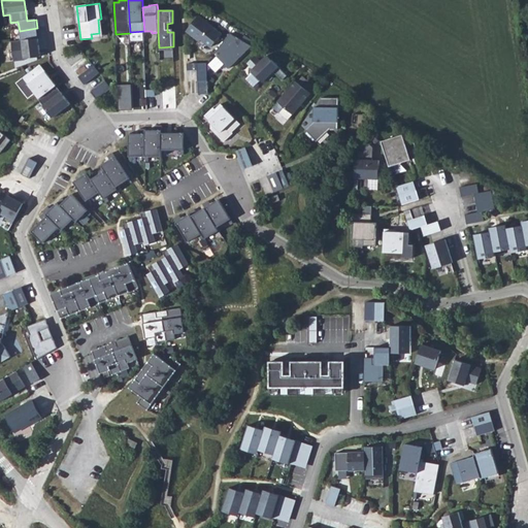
[(198,15),(186,32),(199,42),(201,39),(211,46),(222,34),(198,15)]
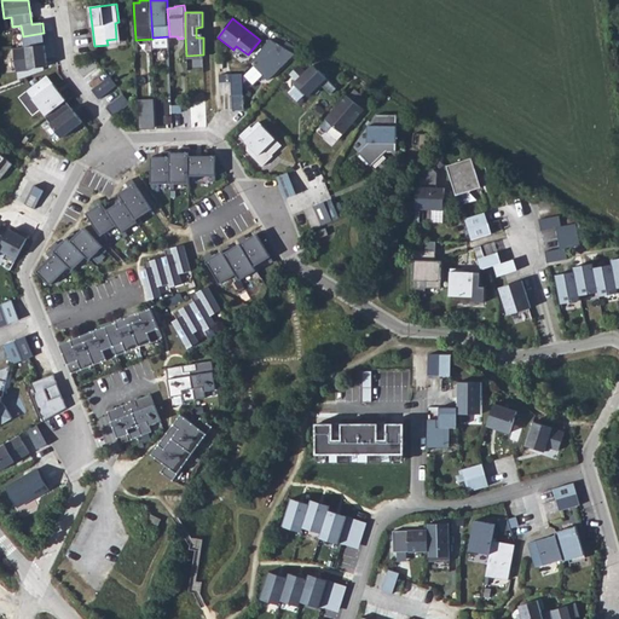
[(119,22),(115,23),(116,39),(106,40),(108,45),(121,42),(119,22)]
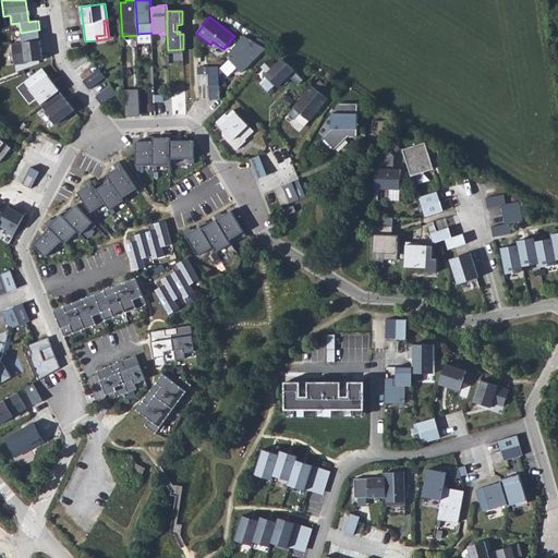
[(39,29),(21,33),(22,43),(12,44),(15,64),(27,63),(27,62),(44,60),(39,29)]
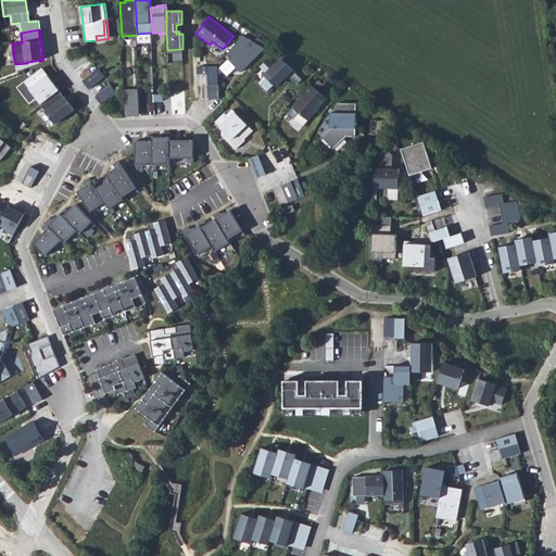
[(241,72),(265,49),(242,35),(226,57),(241,72)]
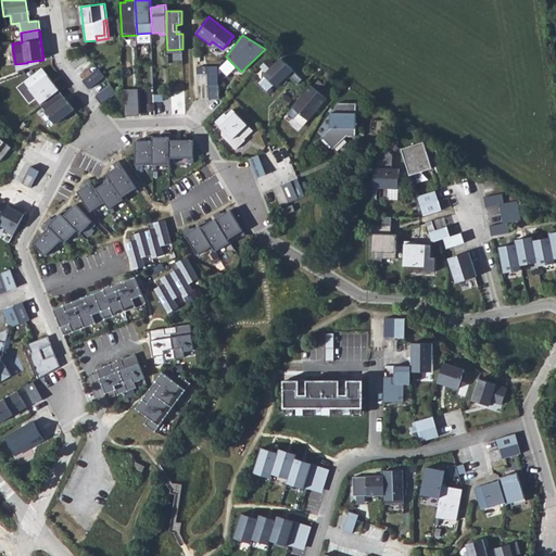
[(268,59),(261,66),(266,73),(264,76),(274,86),(275,85),(277,87),(282,81),(283,84),(290,77),(298,85),(302,79),(281,59),(275,65),(268,59)]
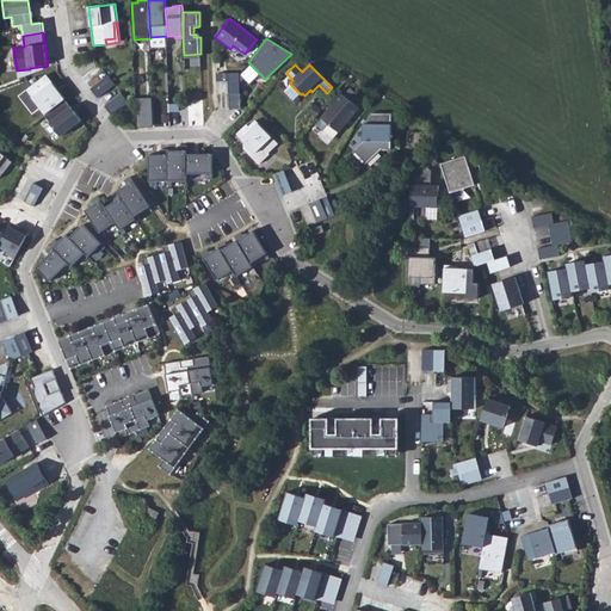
[(240,73),(228,74),(228,81),(229,94),(240,94),(241,94),(240,73)]
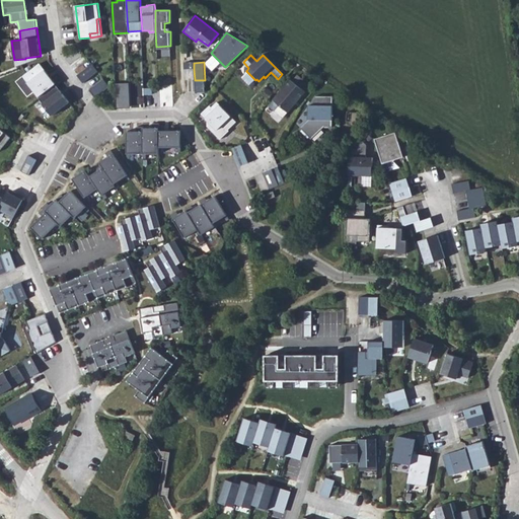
[(39,97),(56,84),(40,64),(23,76),(39,97)]
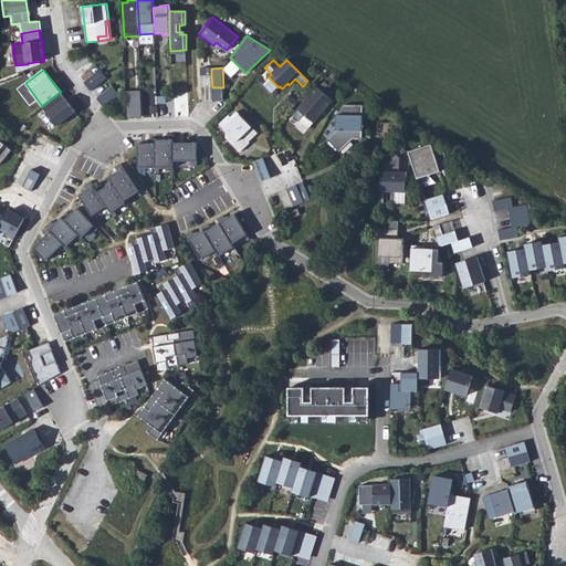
[(85,82),(91,91),(106,79),(101,70),(85,82)]
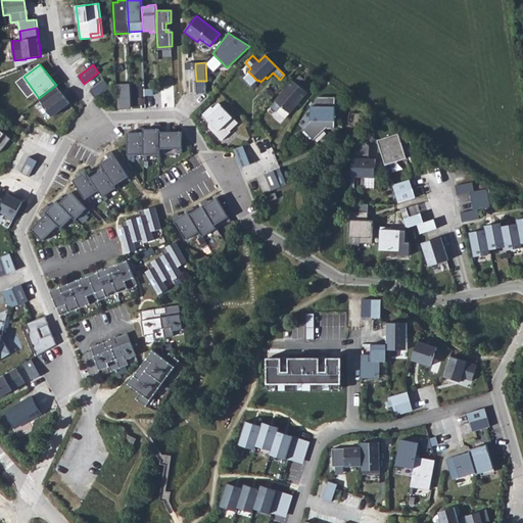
[(104,80),(90,91),(96,98),(110,88),(104,80)]
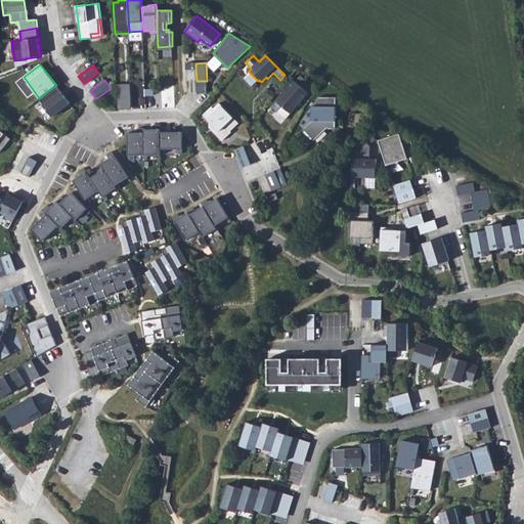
[(206,81),(197,81),(198,89),(206,88),(206,81)]
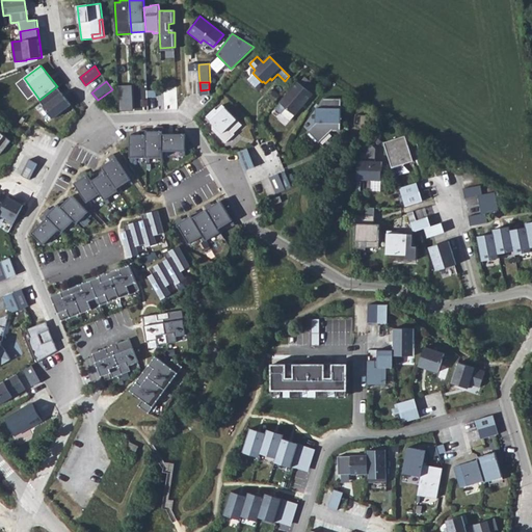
[(298,82),(281,103),(287,108),(283,113),(290,121),(313,95),(298,82)]
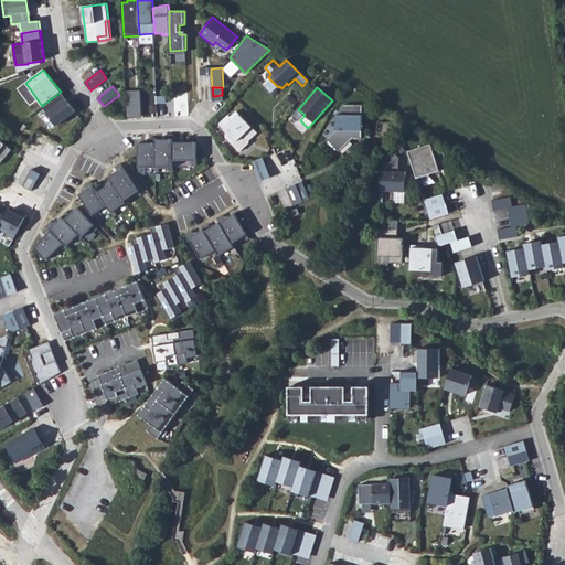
[(140,91),(126,91),(127,118),(142,117),(140,91)]
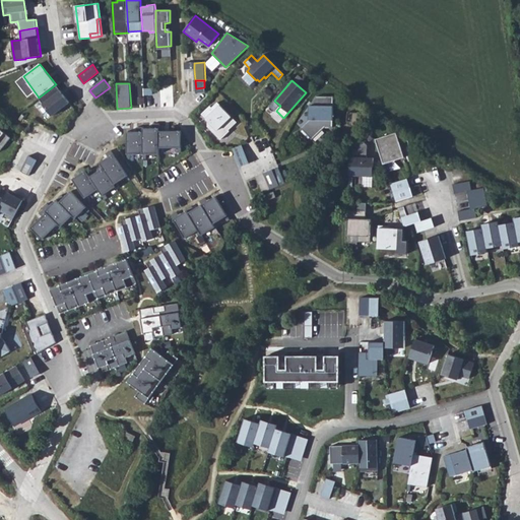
[(39,98),(38,98),(52,116),(69,103),(56,84),(39,98)]
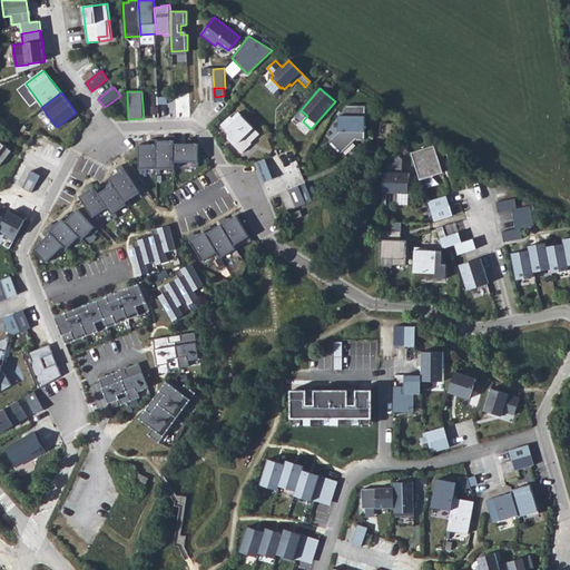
[(365,139),(366,106),(346,106),(340,116),(338,131),(330,140),(342,153),(357,138),(361,138),(361,139),(365,139)]
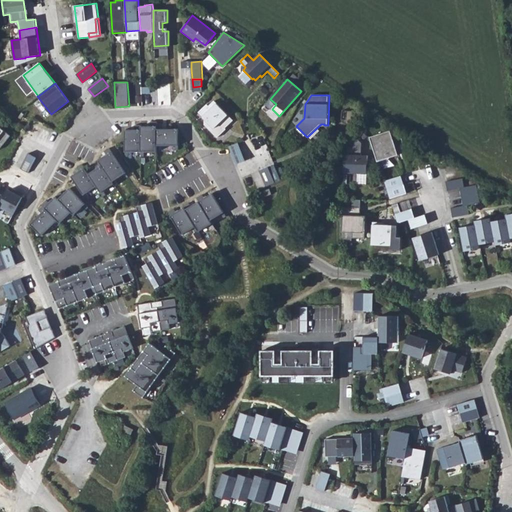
[(51,114),(37,96),(35,98),(40,104),(36,107),(45,119),(51,114)]
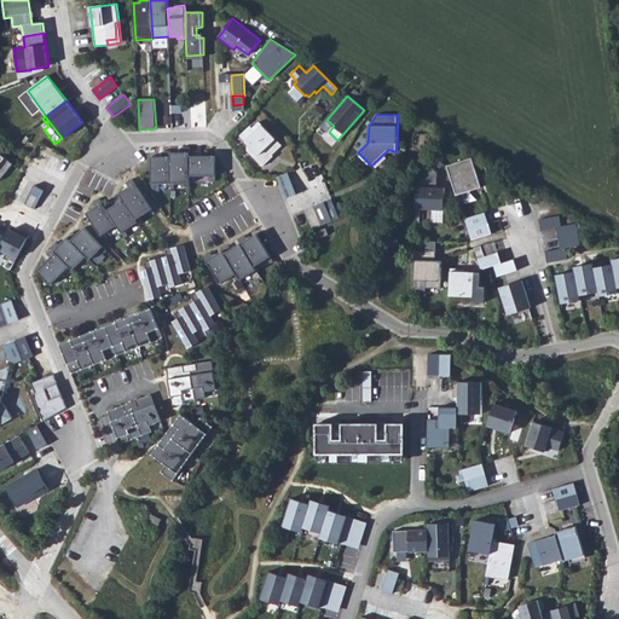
[(248,151),(262,166),(273,156),(271,154),(273,151),(275,152),(282,145),(259,122),(253,128),(250,126),(241,136),(248,144),(248,151)]
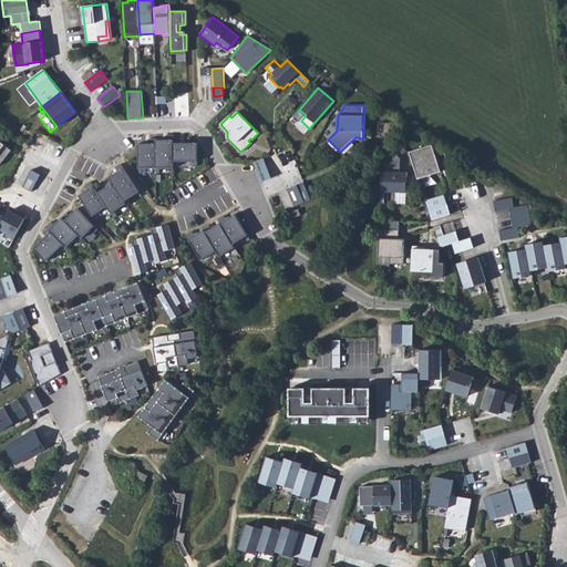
[(0,164),(12,151),(4,144),(4,145),(0,141),(0,164)]
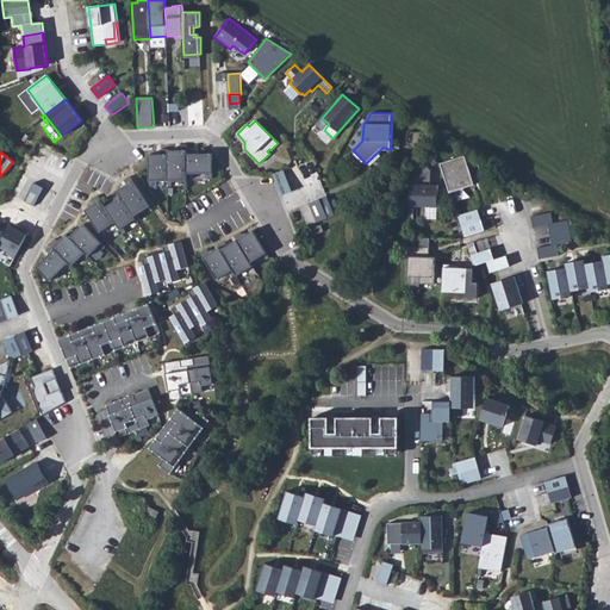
[(187,182),(187,175),(187,155),(187,151),(168,151),(168,155),(168,182),(187,182)]
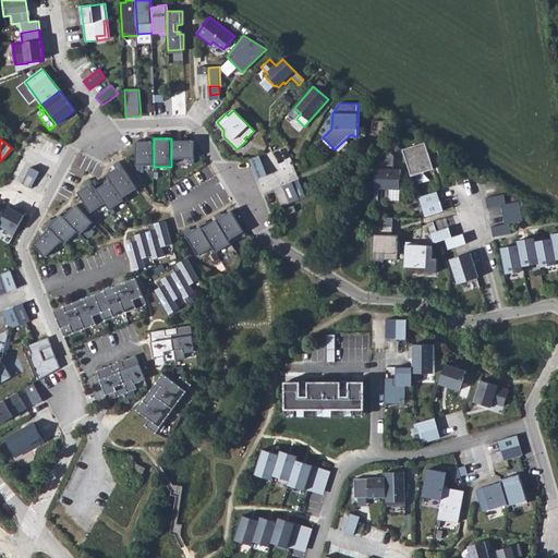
[(136,167),(154,167),(154,142),(136,142),(136,167)]
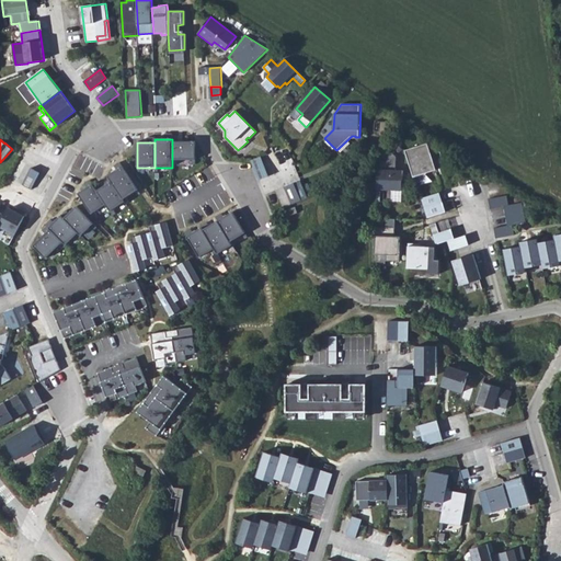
[(195,142),(172,142),(172,161),(195,161),(195,142)]
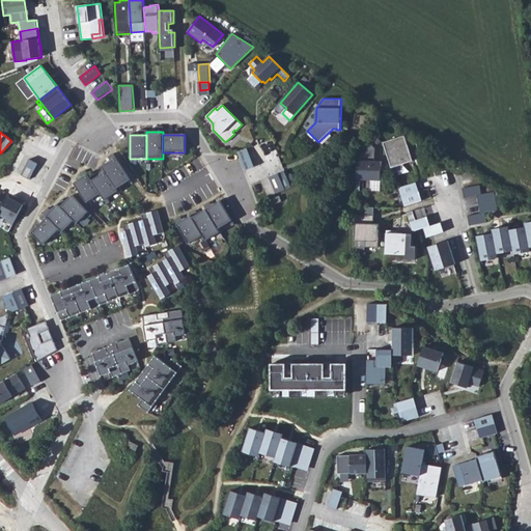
[(406,135),(384,142),(391,165),(392,167),(414,161),(413,158),(412,156),(414,155),(420,152),(420,151),(417,142),(409,145),(406,135)]
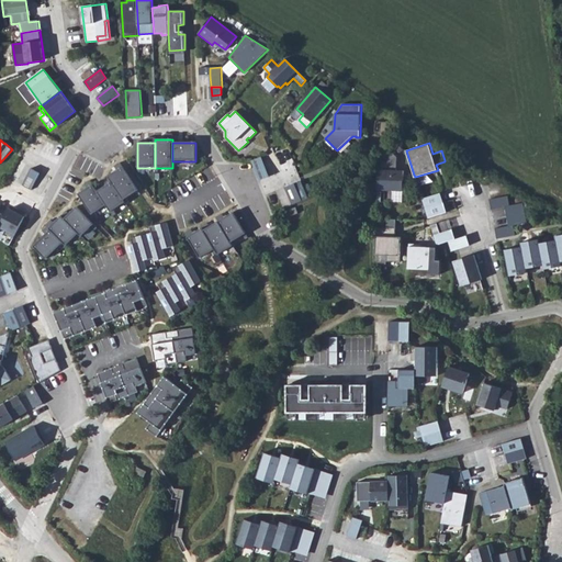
[(261,157),(251,161),(259,180),(269,176),(261,157)]
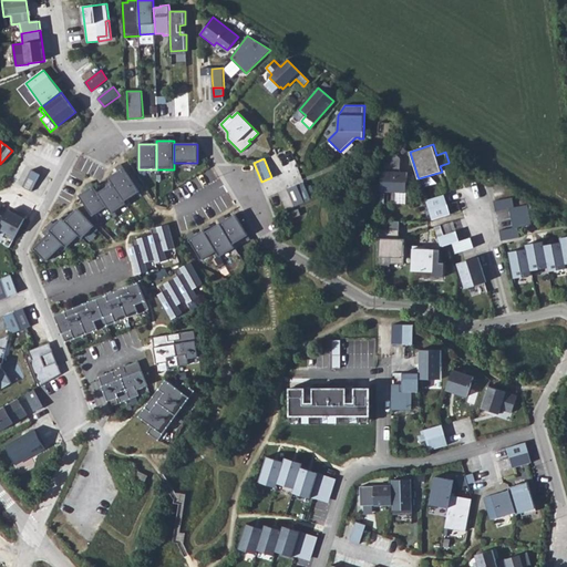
[(109,177),(113,184),(124,202),(140,192),(124,167),(109,177)]
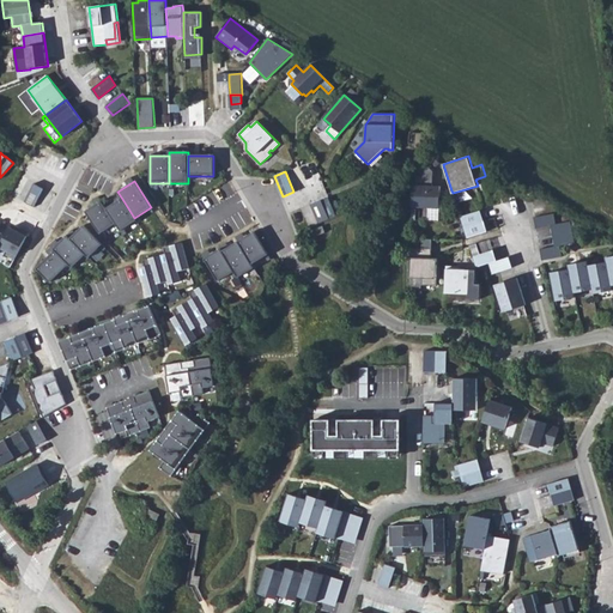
[(441,186),(413,184),(413,207),(426,207),(439,208),(441,186)]
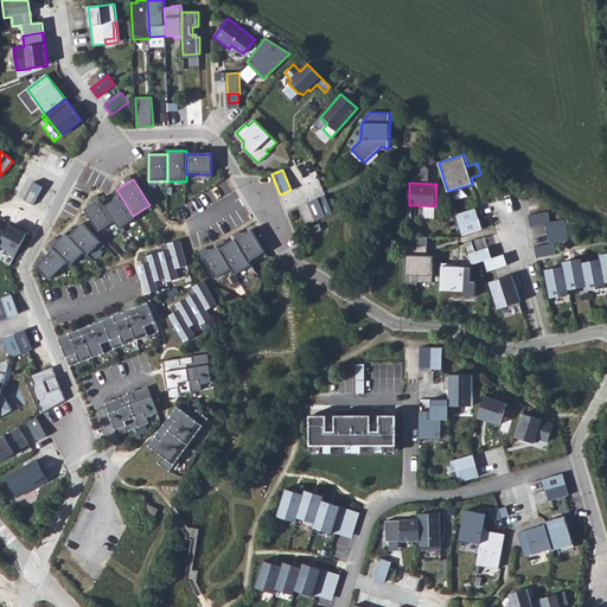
[(135,219),(133,216),(121,197),(104,206),(115,222),(119,229),(135,219)]
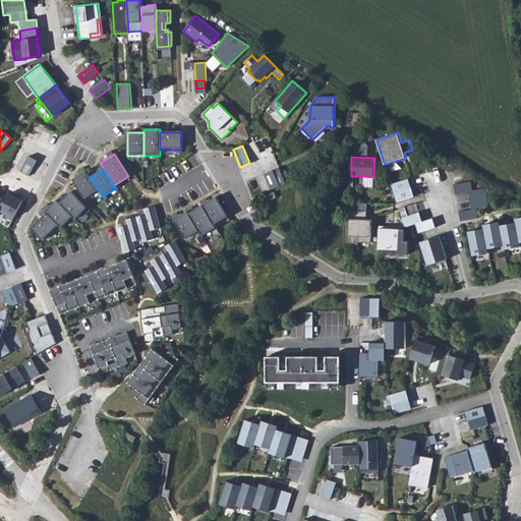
[(280,186),(274,170),(265,173),(271,190),(280,186)]
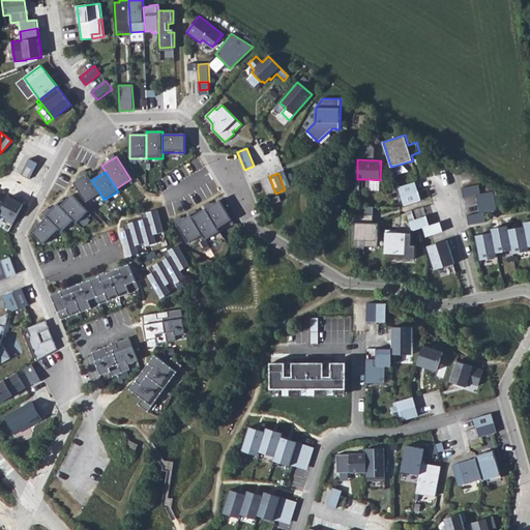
[(85,203),(100,194),(91,180),(88,174),(74,183),(85,203)]
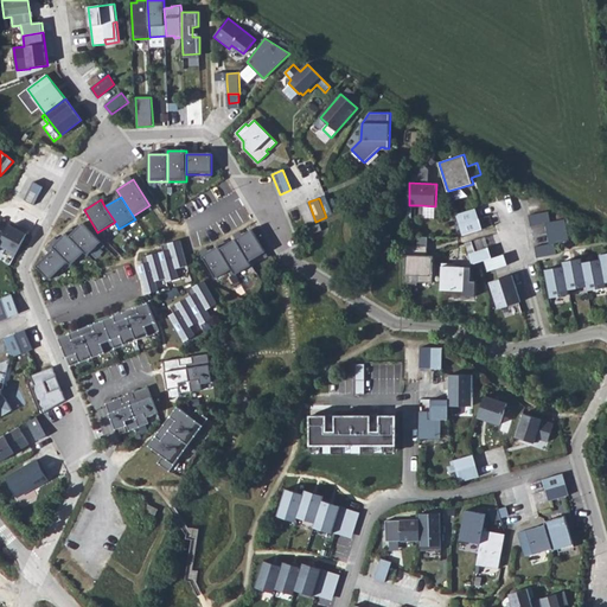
[(455,215),(459,225),(479,219),(475,208),(455,215)]
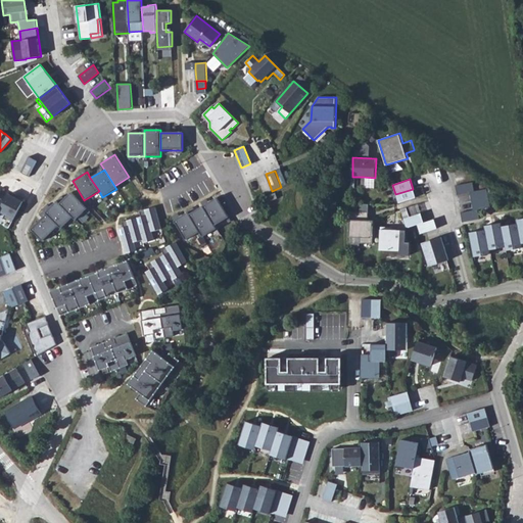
[(473,182),(456,186),(458,195),(470,193),(473,210),(461,212),(463,223),(480,219),(478,209),(491,207),(487,189),(475,191),(473,182)]
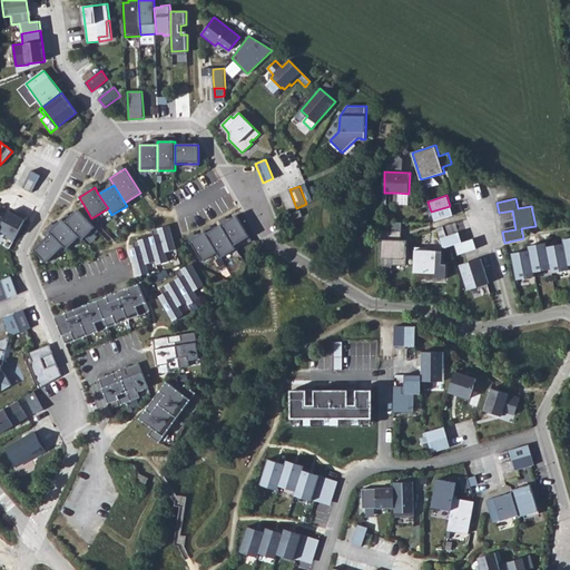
[(453,215),(450,206),(431,212),(434,222),(453,215)]
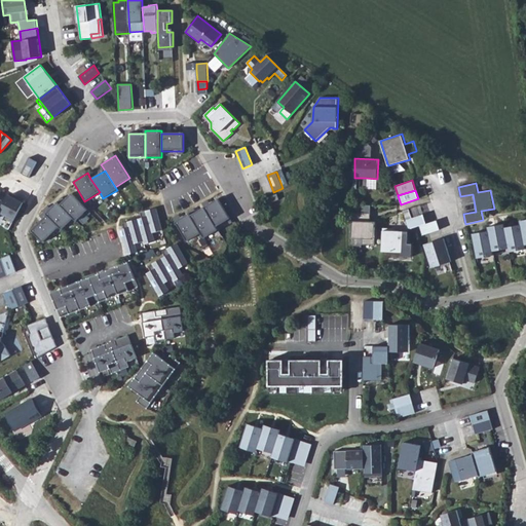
[(72,194),(60,205),(73,219),(76,222),(87,211),(72,194)]
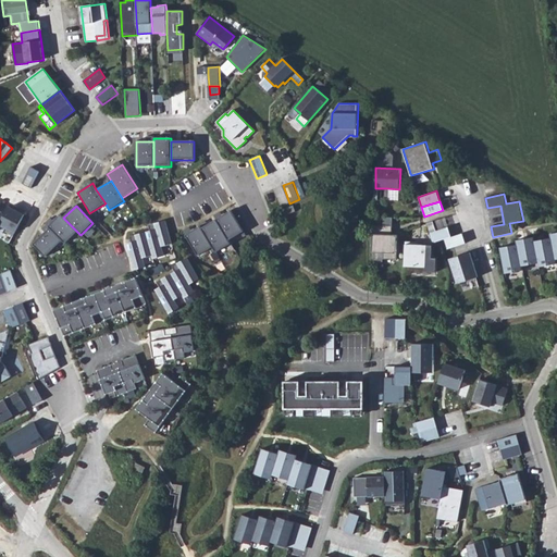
[(294,206),(284,209),(286,214),(296,211),(294,206)]
